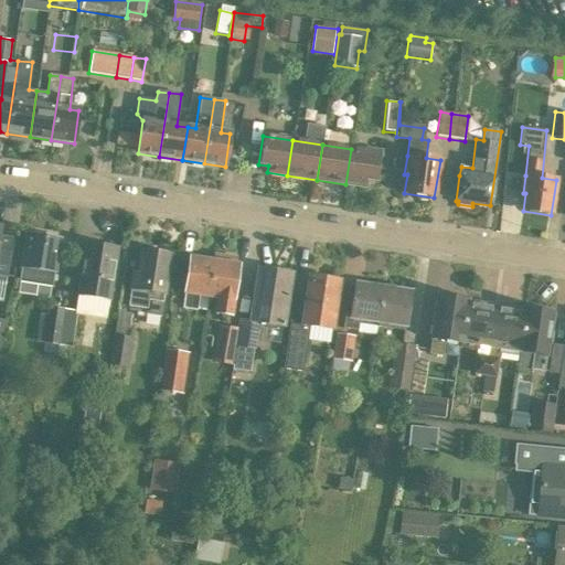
[(351,149),(345,184),(365,187),(366,180),(376,182),(381,153),(351,149)]
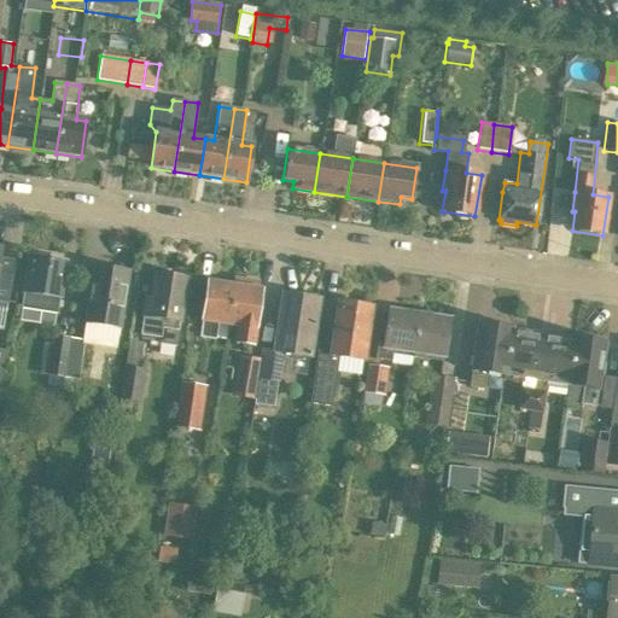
[(23,293),(21,309),(57,315),(65,262),(29,256),(23,293)]
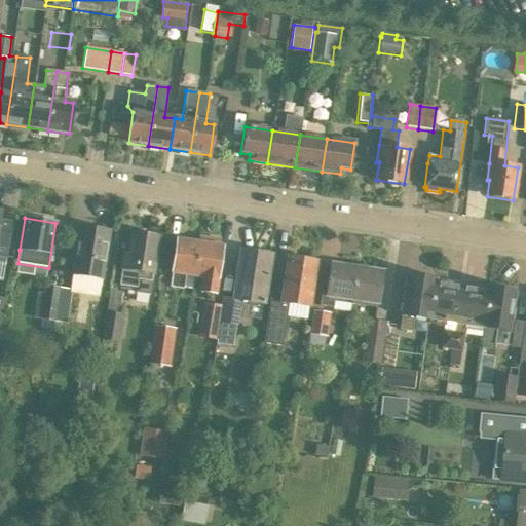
[(0,265),(5,266),(10,228),(0,226),(0,265)]
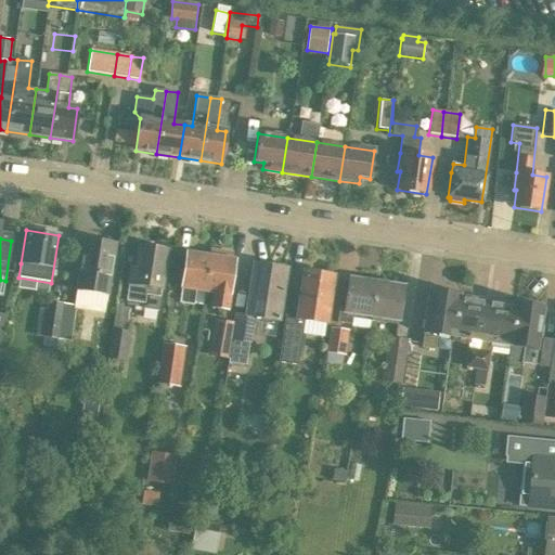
[(116,244),(84,240),(75,291),(107,296),(116,244)]
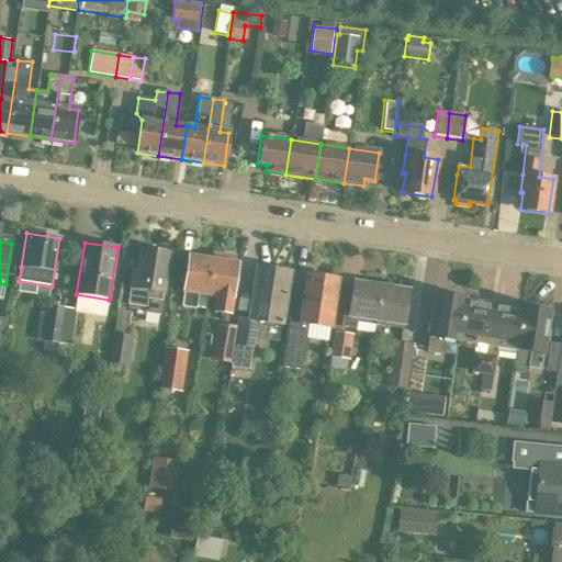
[(141,250),(136,273),(133,272),(127,306),(145,308),(144,313),(160,315),(169,255),(166,255),(164,250),(156,249),(152,253),(141,250)]
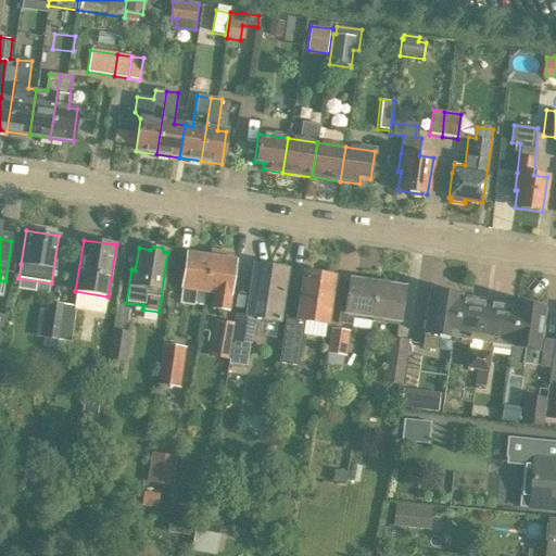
[(197,291),(205,292),(212,251),(211,251),(210,258),(186,255),(179,304),(193,306),(197,291)]
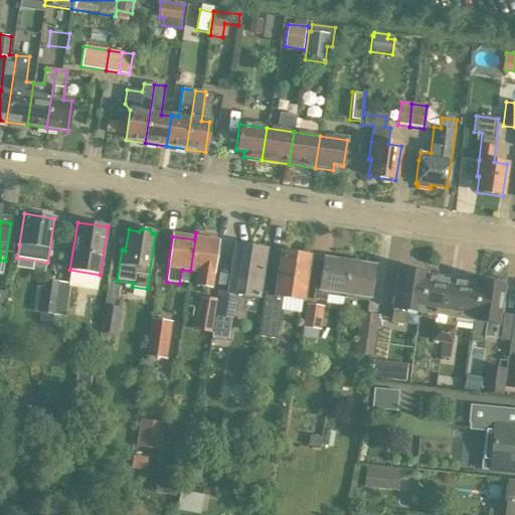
[(196,232),(190,271),(197,272),(195,287),(210,290),(217,243),(214,242),(215,235),(196,232)]
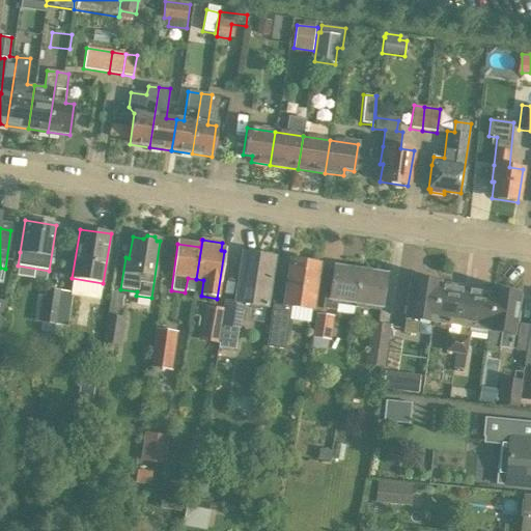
[(218,343),(217,346),(234,350),(243,304),(266,308),(274,258),(242,254),(234,303),(224,301),(222,309),(223,309),(218,343)]
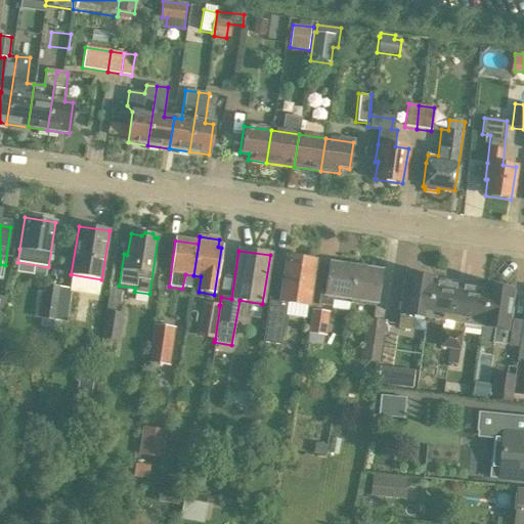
[(285,315),(306,319),(310,294),(314,261),(287,257),(281,289),(279,302),(268,301),(263,342),(280,345),(285,315)]
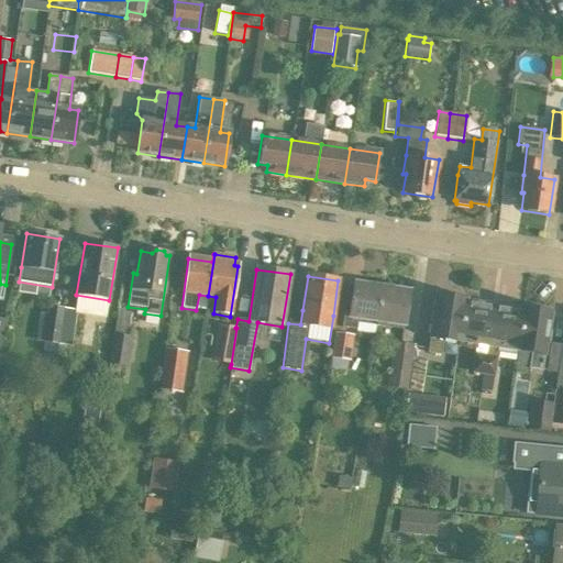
[(356,330),(359,320),(372,322),(376,287),(354,284),(350,313),(344,312),(342,328),(356,330)]
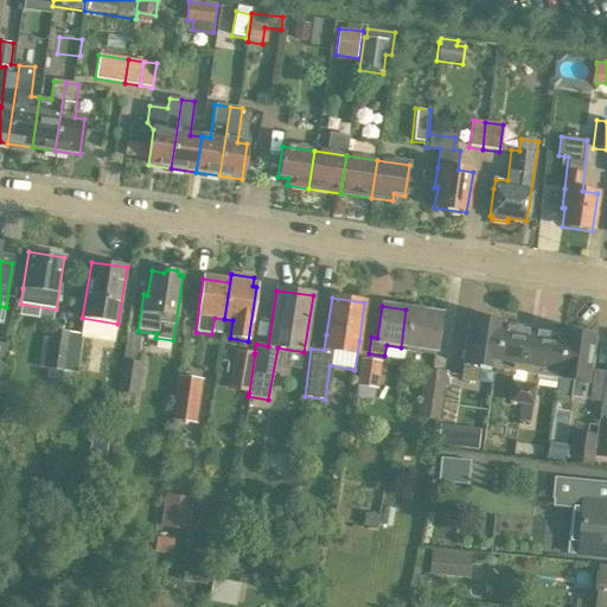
[(406,310),(401,347),(435,352),(441,314),(406,310)]
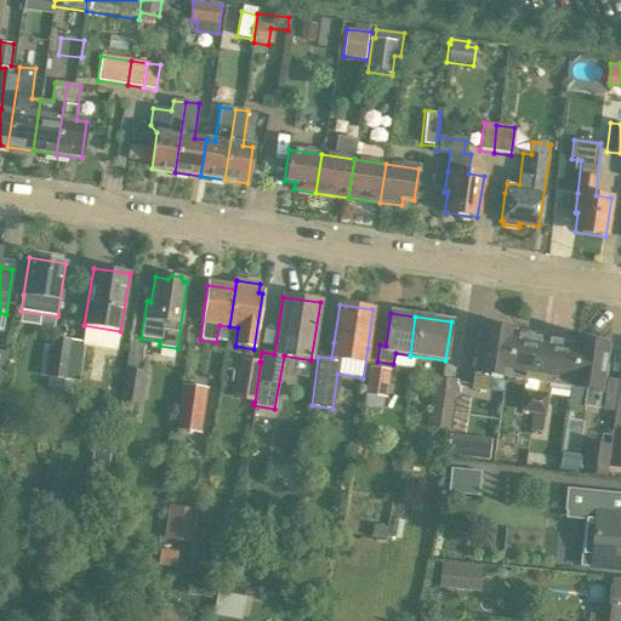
[(489,375),(500,376),(507,330),(482,326),(472,389),(486,392),(489,375)]
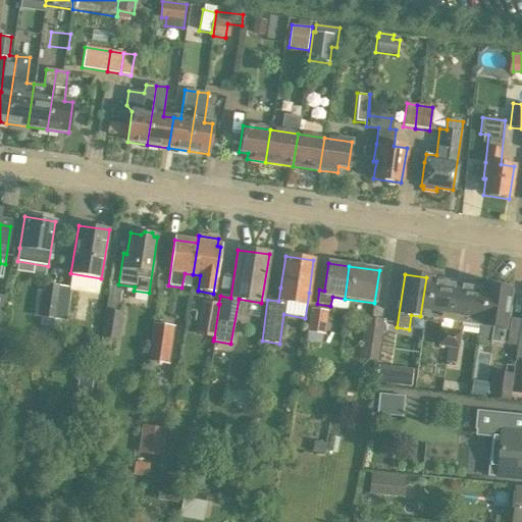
[(437,346),(445,347),(454,285),(431,282),(432,278),(426,277),(420,316),(440,319),(437,346)]
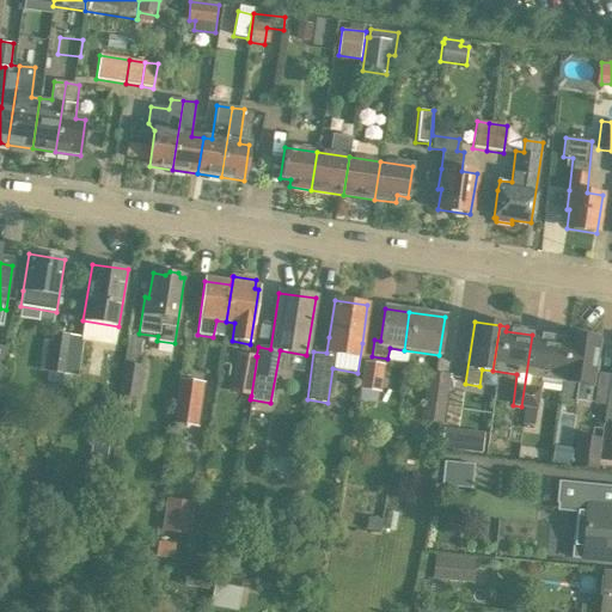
[(63,374),(69,336),(50,334),(50,341),(42,340),(37,371),(47,372),(46,381),(60,384),(61,374),(63,374)]
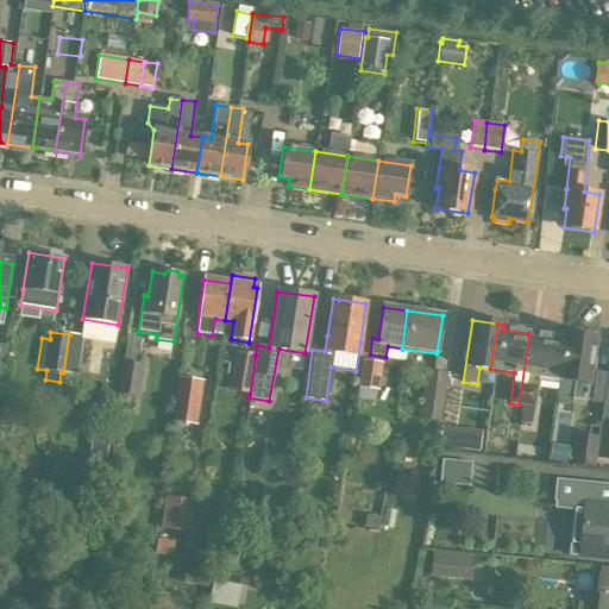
[(529,333),(519,405),(534,407),(539,376),(557,378),(563,339),(529,333)]
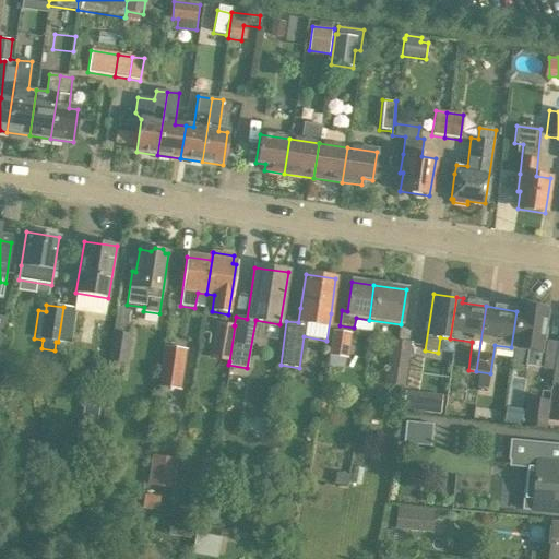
[(75,308),(63,307),(58,342),(71,344),(75,308)]
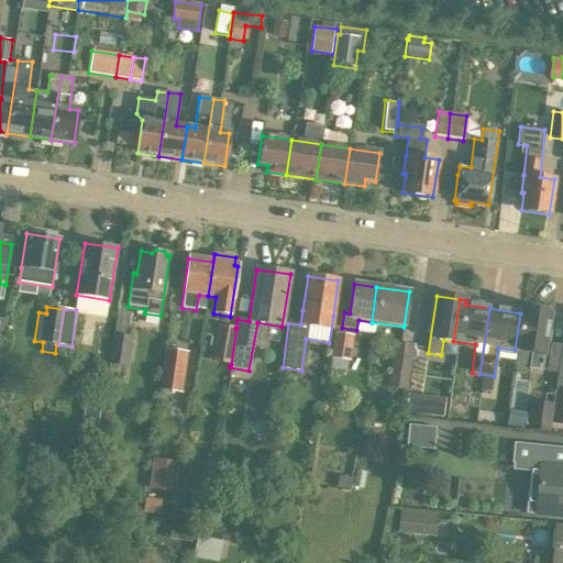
[(521,313),(520,313),(515,350),(531,353),(529,370),(542,372),(544,355),(550,313),(521,309),(521,313)]
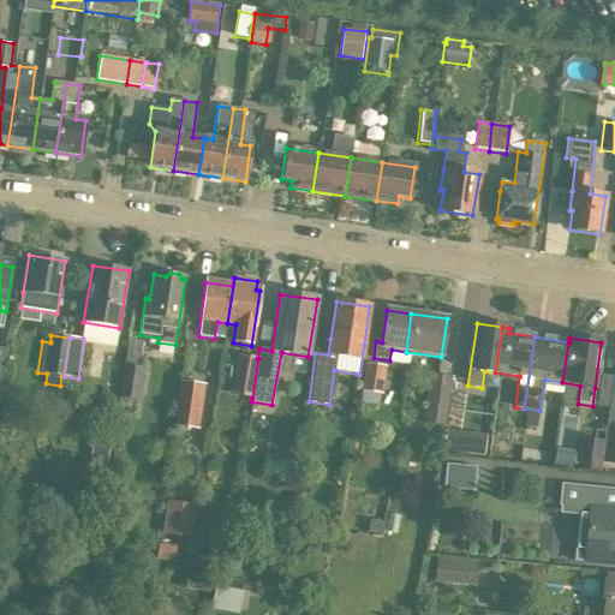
[(119,399),(139,401),(144,368),(138,366),(143,342),(127,340),(119,399)]
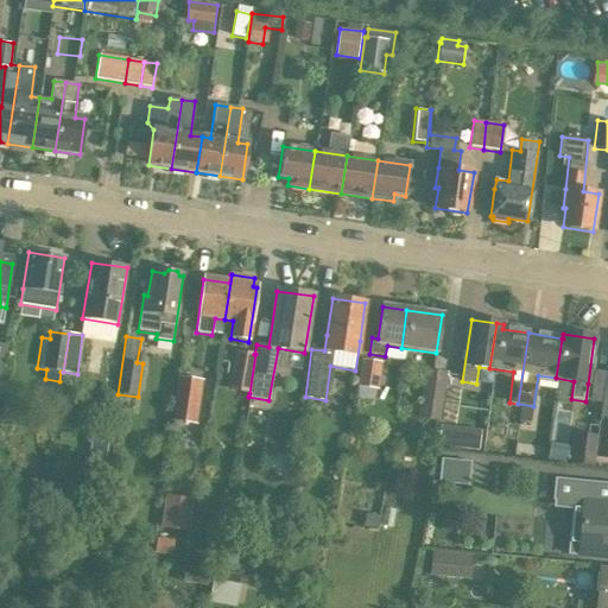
[(227,390),(249,393),(255,354),(254,354),(234,350),(227,390)]
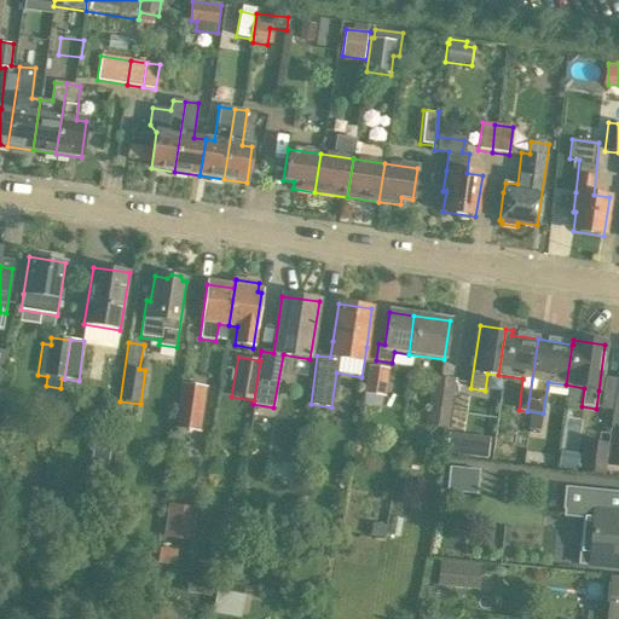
[(364,395),(383,398),(388,370),(368,368),(364,395)]
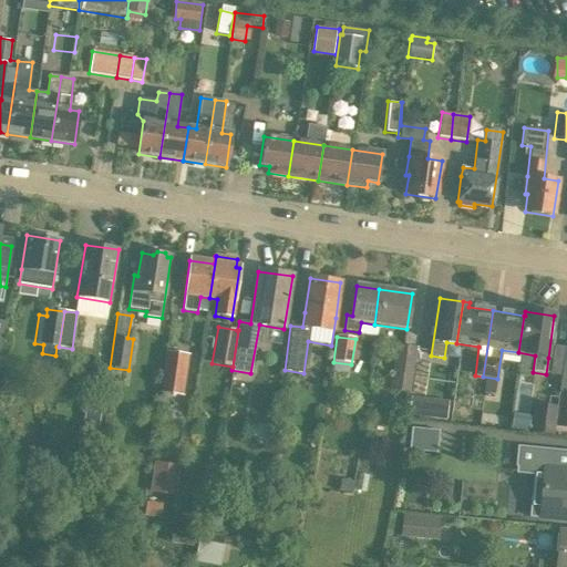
[(416,347),(397,343),(390,390),(409,393),(416,347)]
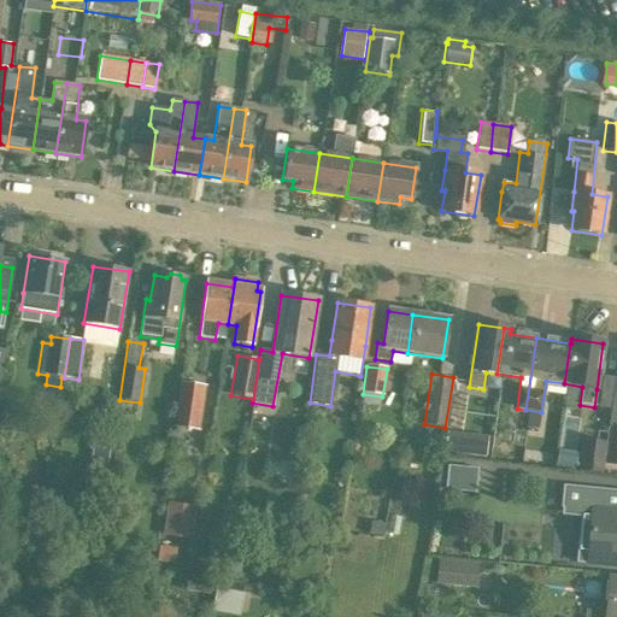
[(205,386),(180,382),(174,428),(199,432),(205,386)]
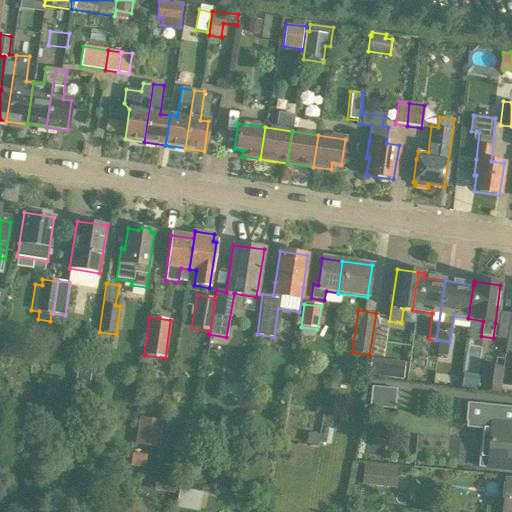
[(37,358),(47,360),(50,344),(39,342),(37,358)]
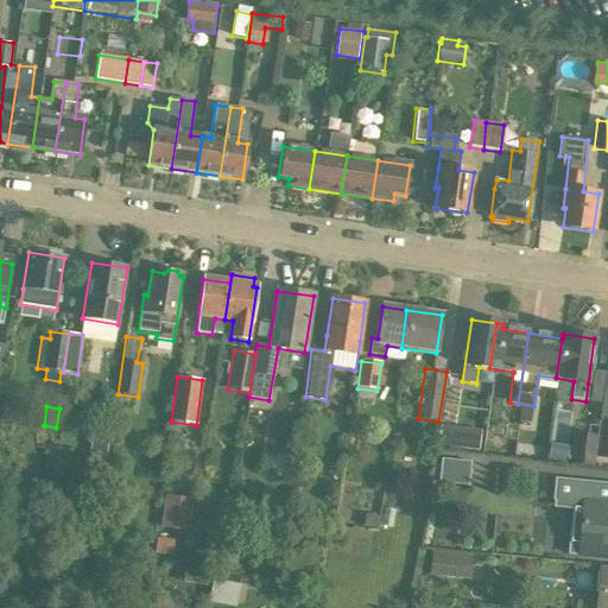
[(596,457),(607,458),(607,419),(602,419),(596,457)]
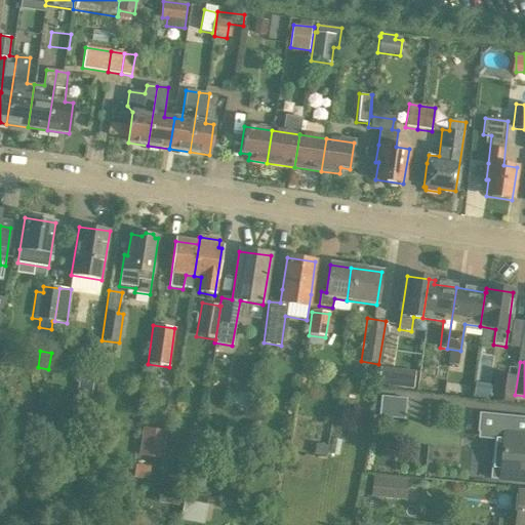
[(494,372),(491,401),(512,404),(516,375),(494,372)]
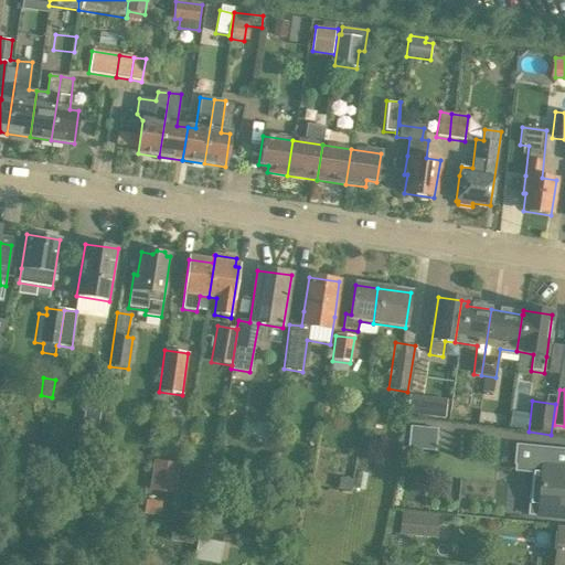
[(416,416),(448,417),(448,404),(416,404),(416,416)]
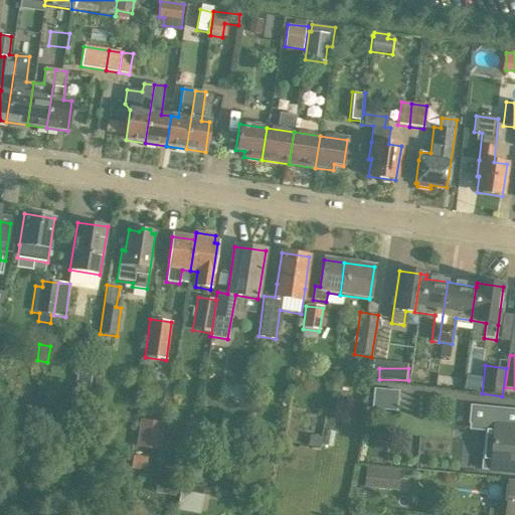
[(376,409),(399,409),(399,388),(376,388),(376,409)]
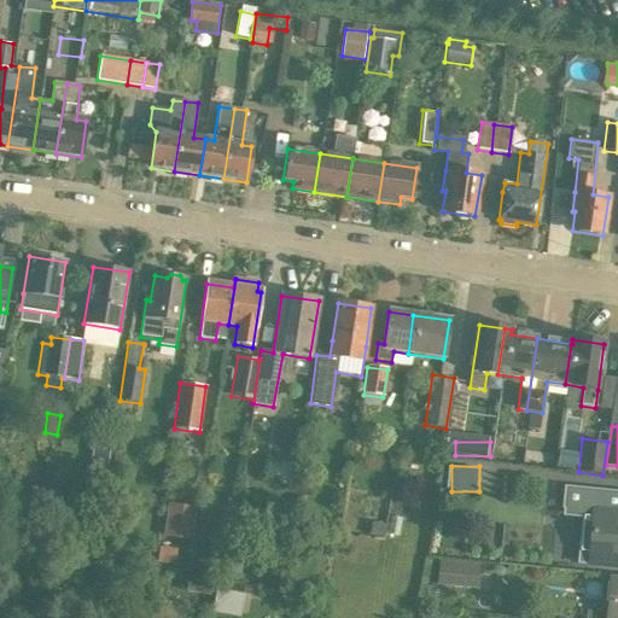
[(583,511),(577,563),(617,567),(617,490),(564,485),(561,508),(583,511)]
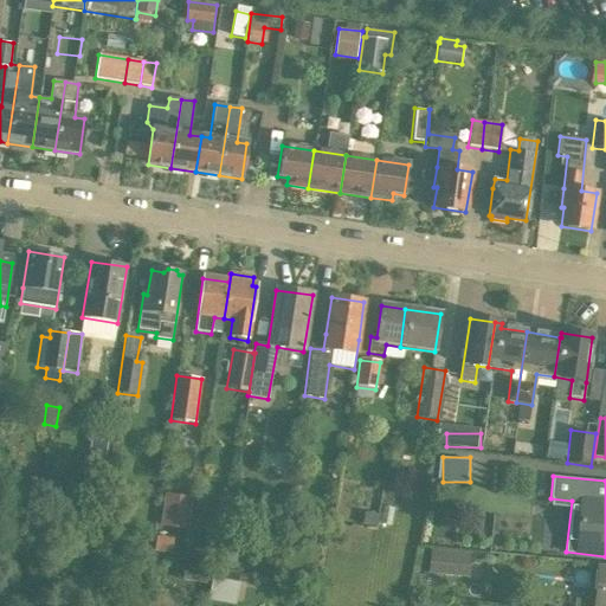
[(165,494),(160,526),(188,529),(193,497),(165,494)]
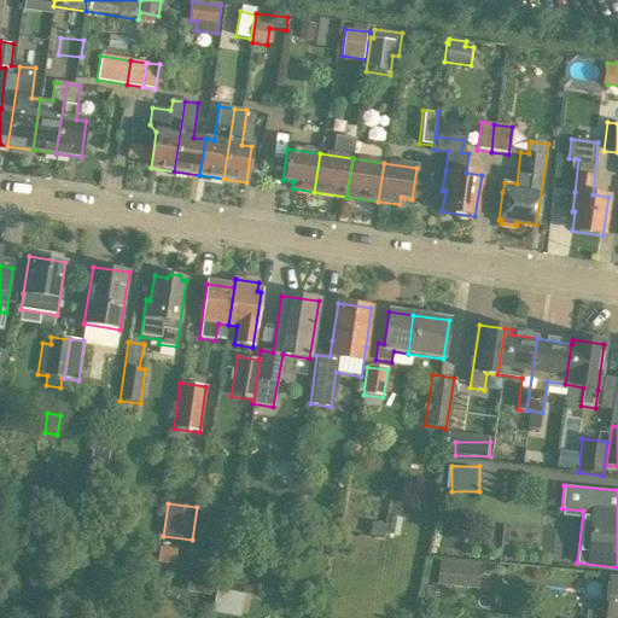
[(437,586),(477,589),(479,564),(439,560),(437,586)]
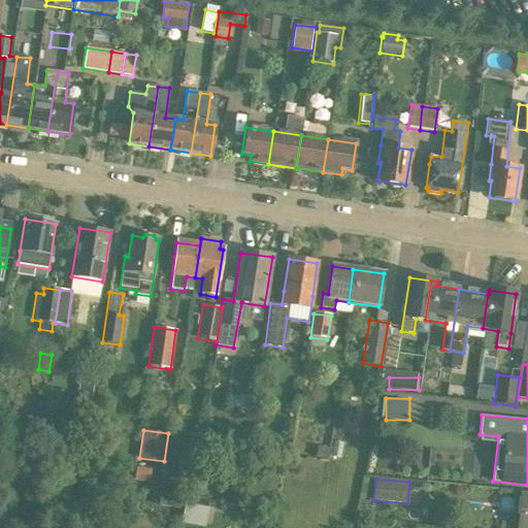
[(161,492),(159,505),(207,513),(209,499),(161,492)]
